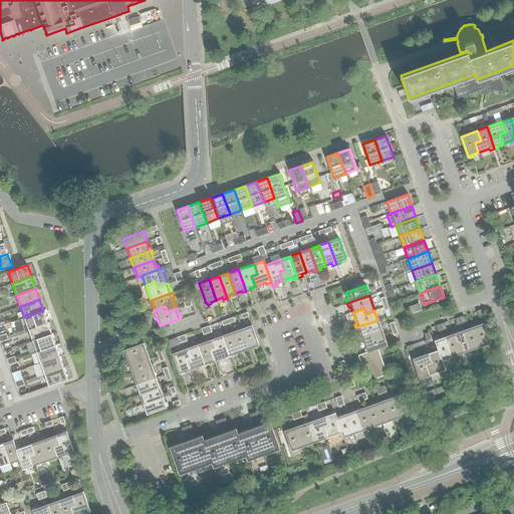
[(47,322),(43,311),(24,317),(28,329),(47,322)]
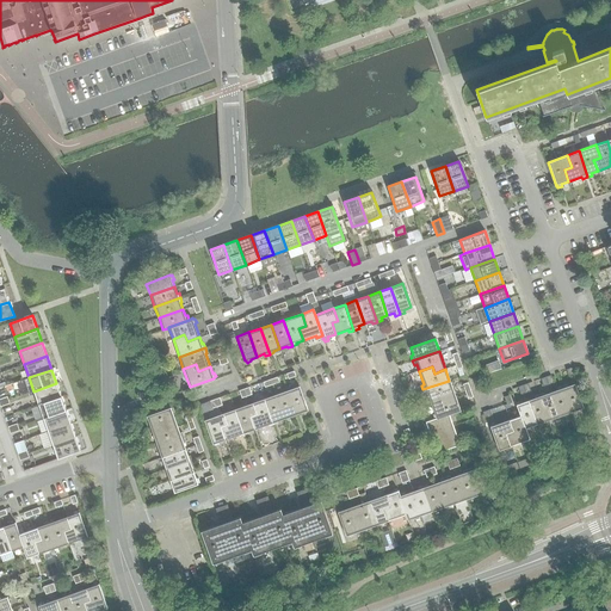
[(456,399),(449,381),(423,389),(425,395),(427,394),(430,401),(443,396),(445,403),(456,399)]
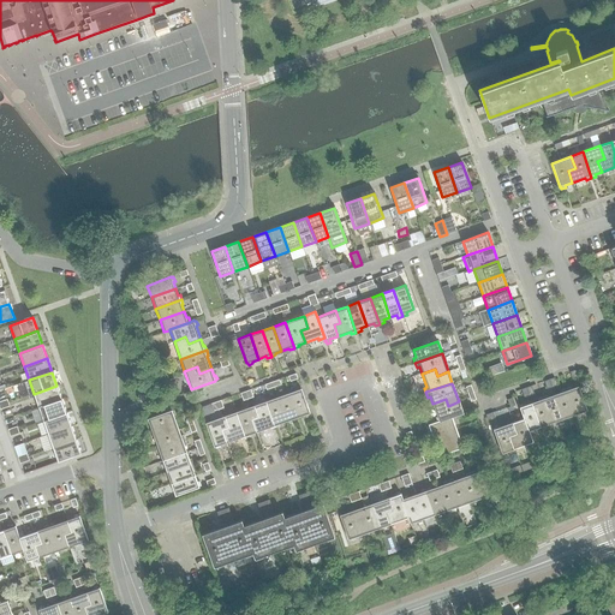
[(61,399),(57,386),(34,394),(39,407),(61,399)]
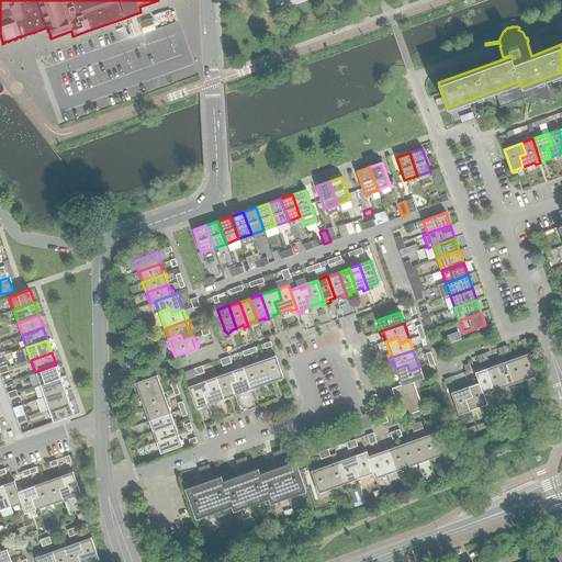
[(521,353),(517,356),(526,379),(536,375),(528,353),(521,356),(521,353)]
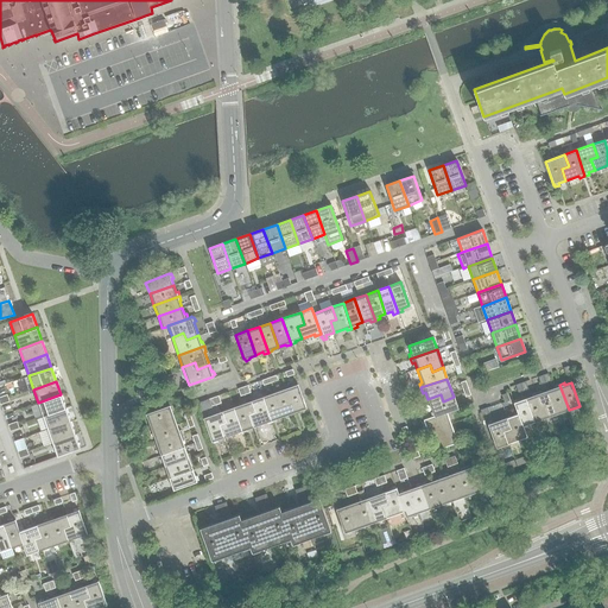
[(285,388),(295,415),(301,412),(299,410),(305,407),(297,384),(285,388)]
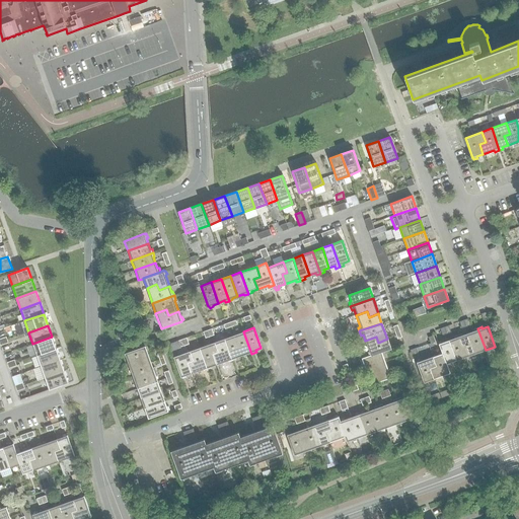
[(473,331),(468,334),(475,354),(486,350),(477,328),(473,329),(473,331)]
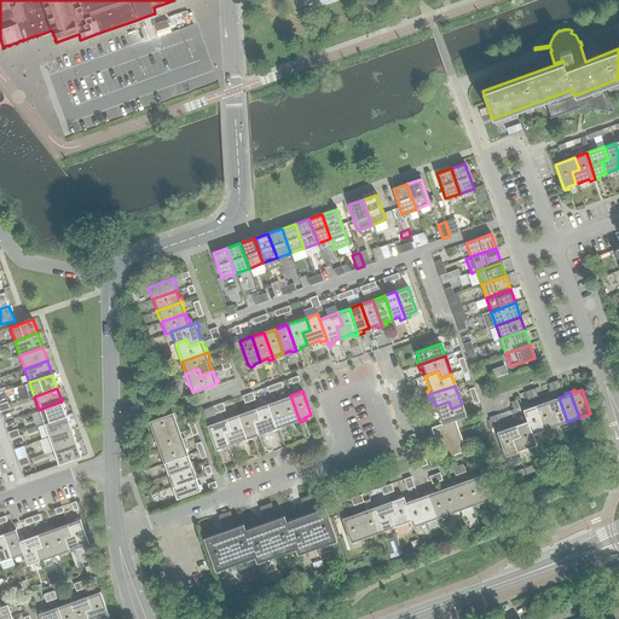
[(278,399),(287,423),(294,422),(295,424),(300,422),(290,395),(278,399)]
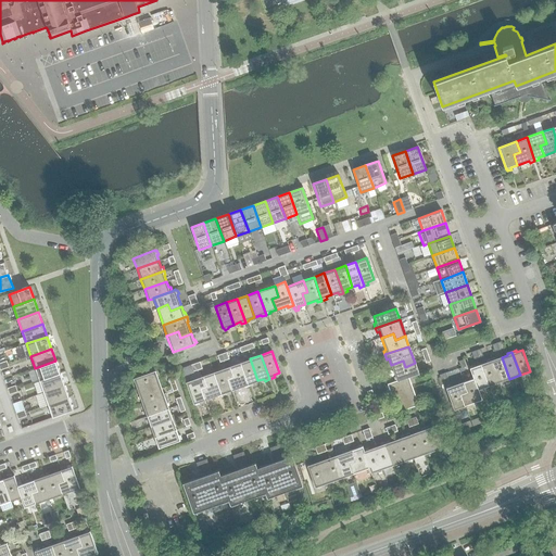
[(494,357),(490,359),(498,382),(509,379),(502,357),(495,359),(494,357)]
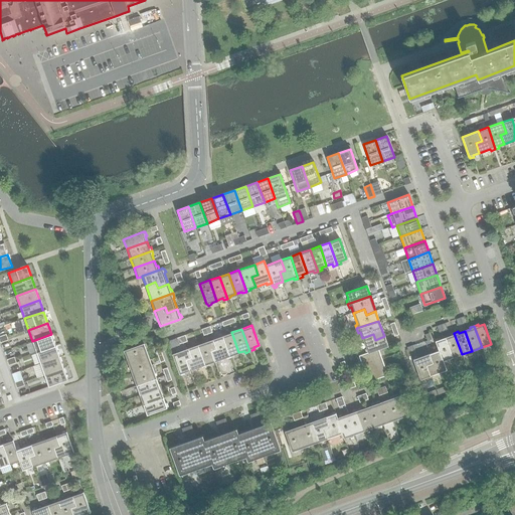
[(221,336),(229,358),(233,357),(233,354),(238,352),(231,332),(221,336)]
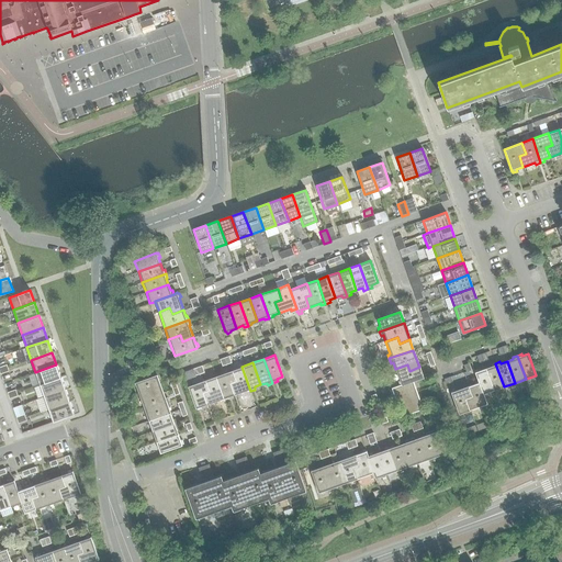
[(492,367),(486,369),(494,391),(504,386),(495,363),(491,364),(492,367)]
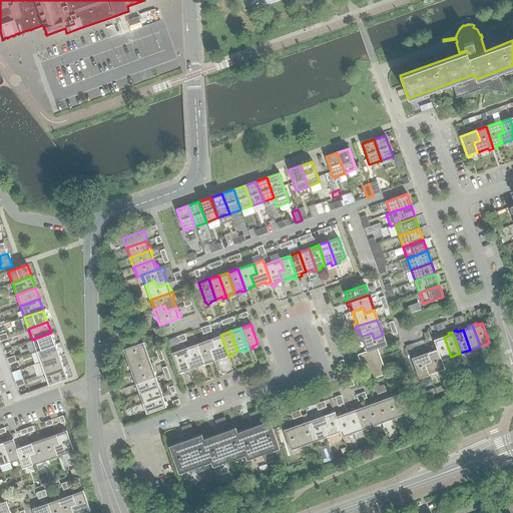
[(55,345),(51,333),(32,340),(36,351),(55,345)]
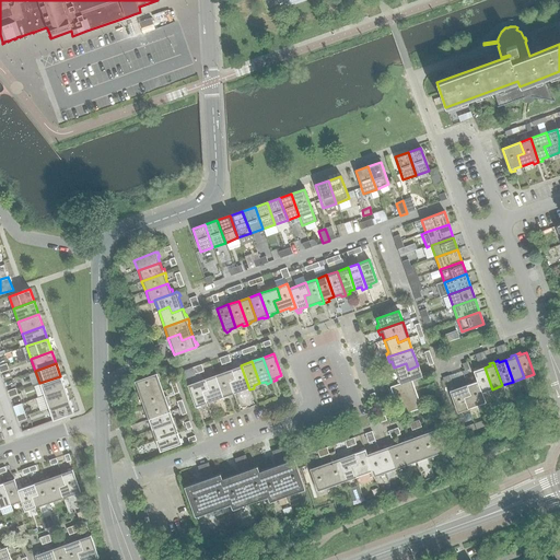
[(422,376),(418,365),(408,370),(406,363),(394,368),(399,384),(411,380),(411,381),(422,376)]
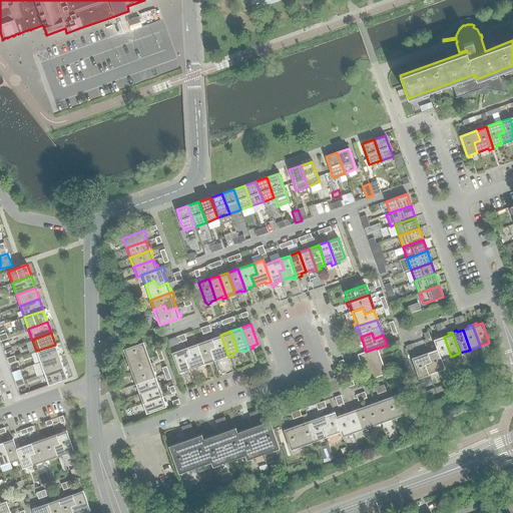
[(220,335),(211,338),(215,348),(209,349),(213,360),(224,356),(225,358),(228,357),(220,335)]
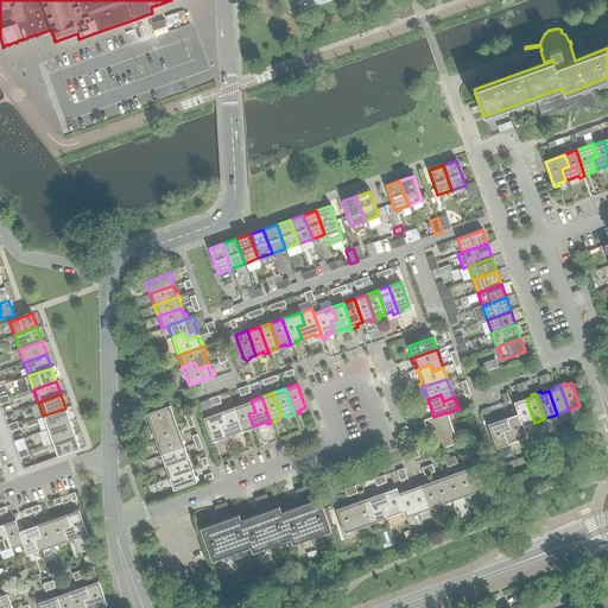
[(513,403),(517,412),(517,413),(518,413),(523,426),(534,423),(526,399),(519,401),(518,399),(513,400),(514,403),(513,403)]
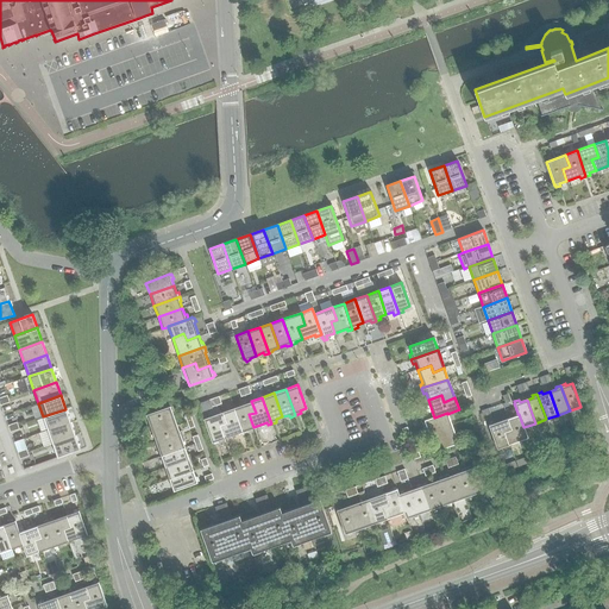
[(256,413),(251,401),(233,408),(242,434),(248,432),(246,429),(253,427),(249,414),(256,413)]
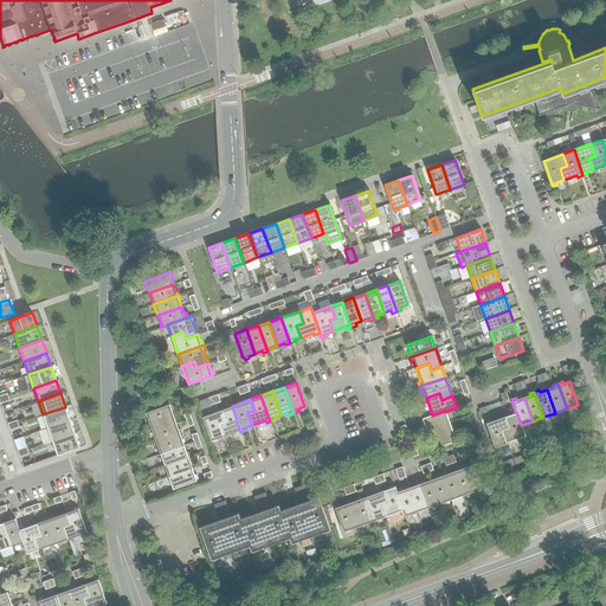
[(146,413),(150,426),(161,421),(163,427),(175,424),(171,410),(173,408),(172,405),(169,405),(146,413)]
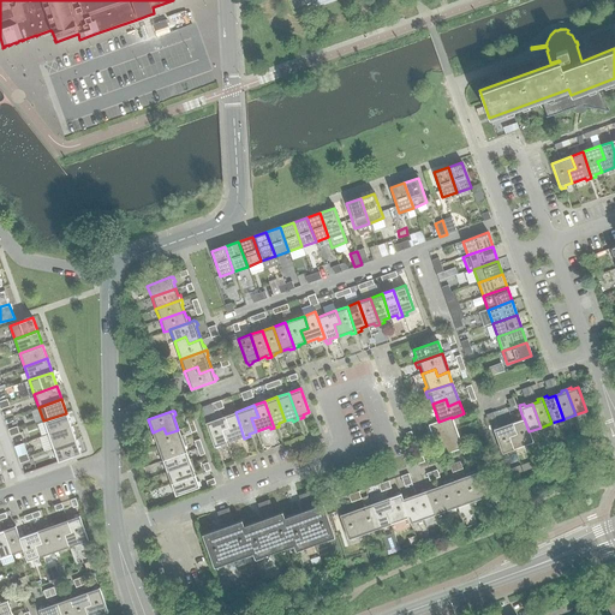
[(240,440),(244,439),(236,412),(225,416),(228,428),(221,430),(226,442),(239,437),(240,440)]
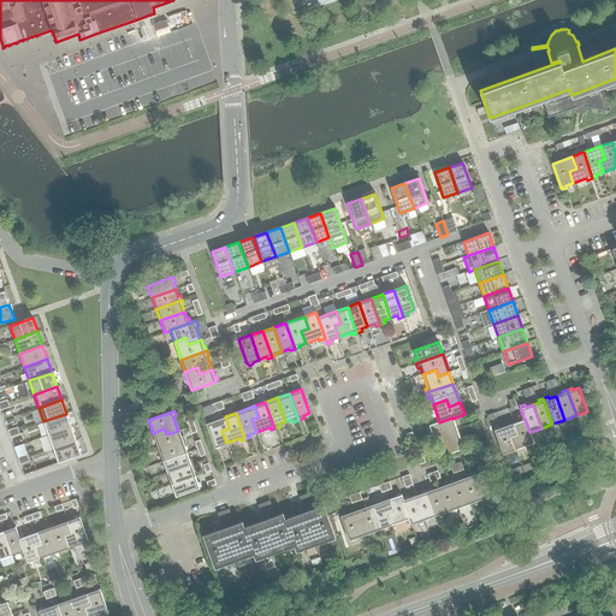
[(71,427),(66,414),(43,421),(48,436),(71,427)]
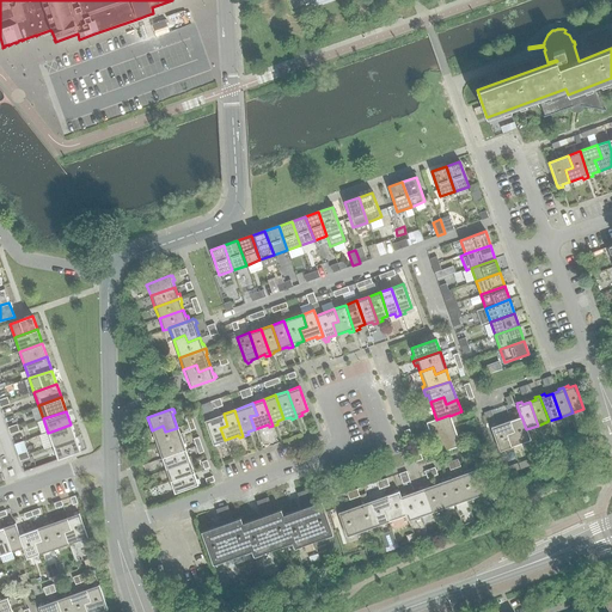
[(218,442),(225,440),(220,428),(227,426),(224,414),(204,420),(213,445),(214,444),(215,446),(219,445),(218,442)]
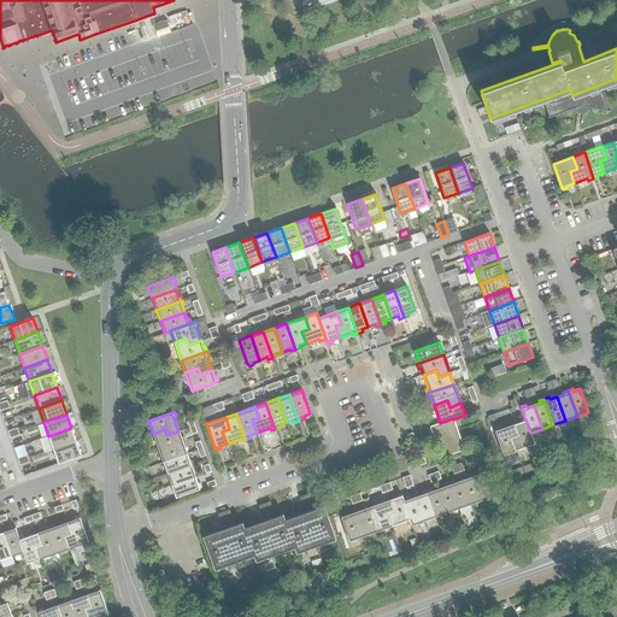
[(458,430),(453,419),(453,418),(440,423),(428,427),(429,428),(427,429),(428,433),(430,433),(435,446),(448,441),(446,435),(458,430)]
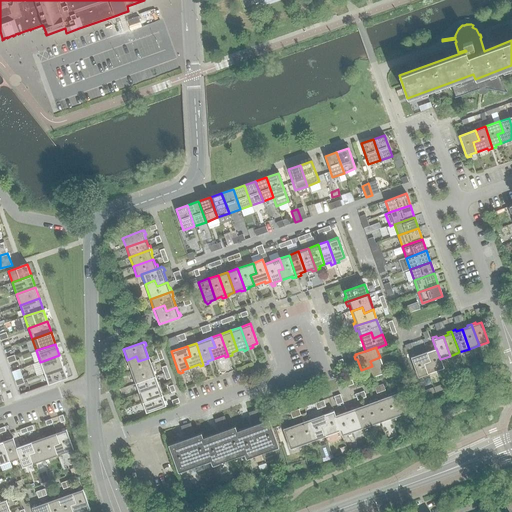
[(444,368),(440,359),(436,348),(435,348),(435,347),(431,348),(432,350),(426,352),(430,361),(424,363),(428,374),(444,368)]
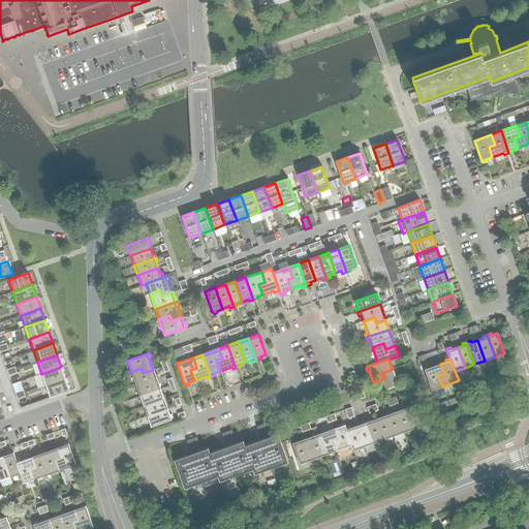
[(432,390),(442,386),(438,375),(444,373),(440,364),(429,368),(428,366),(425,368),(425,369),(425,370),(432,390)]
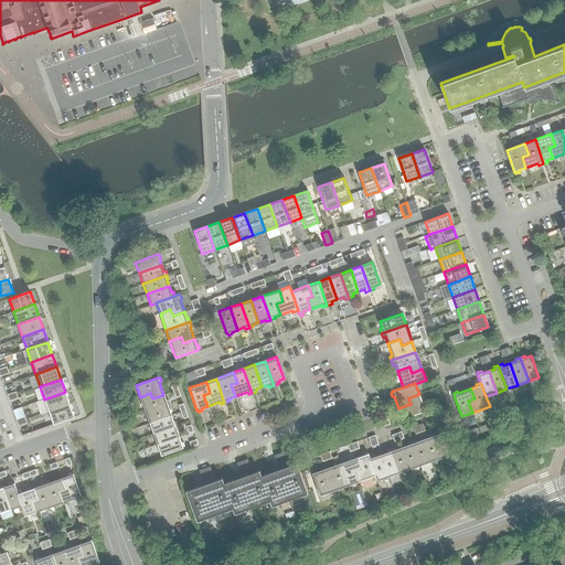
[(70,404),(65,392),(44,400),(49,412),(70,404)]
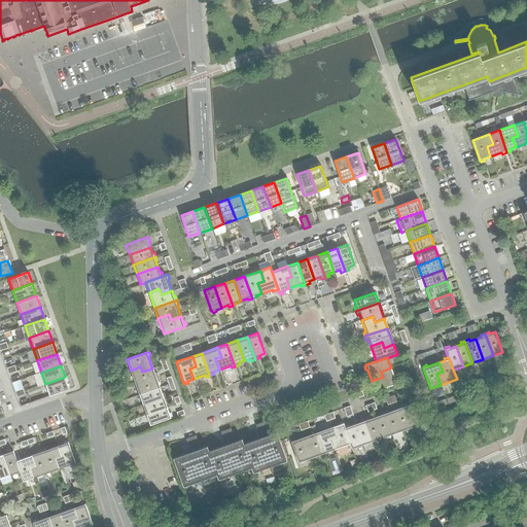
[(154,374),(152,369),(142,372),(140,366),(131,371),(136,385),(157,377),(156,373),(154,374)]
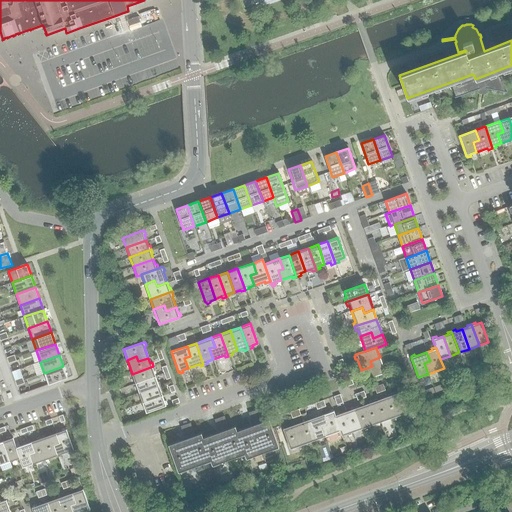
[(385,373),(380,357),(370,361),(372,366),(361,370),(363,376),(361,377),(362,380),(365,379),(365,380),(385,373)]
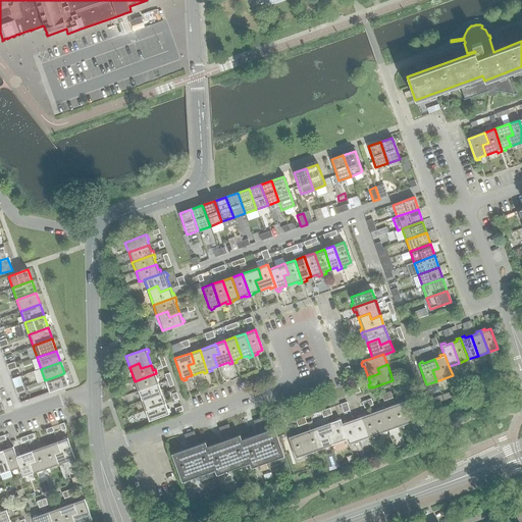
[(68,385),(64,373),(45,380),(49,393),(68,385)]
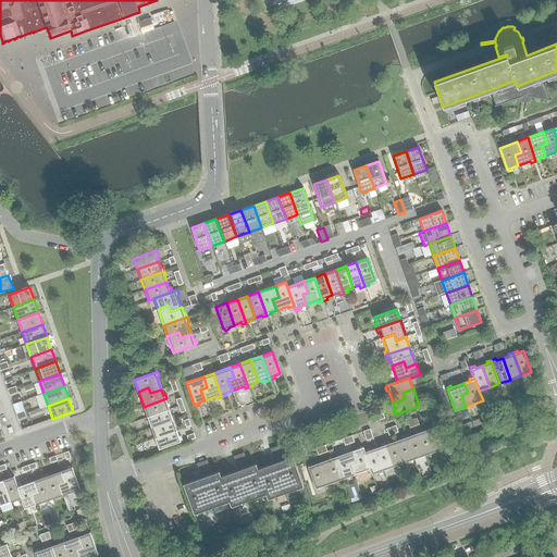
[(144,407),(147,418),(169,409),(166,404),(169,403),(166,398),(144,407)]
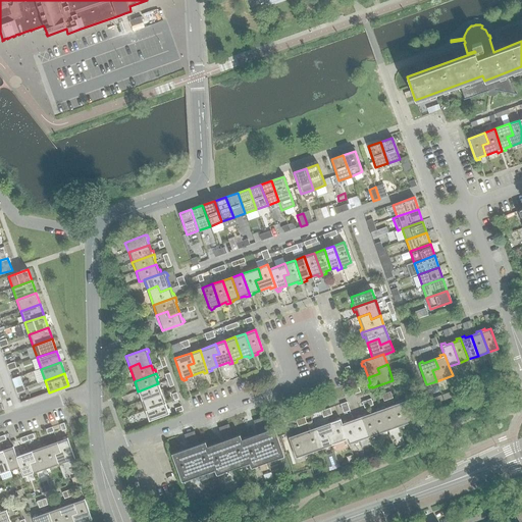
[(160,389),(158,383),(138,392),(142,401),(164,393),(162,388),(160,389)]
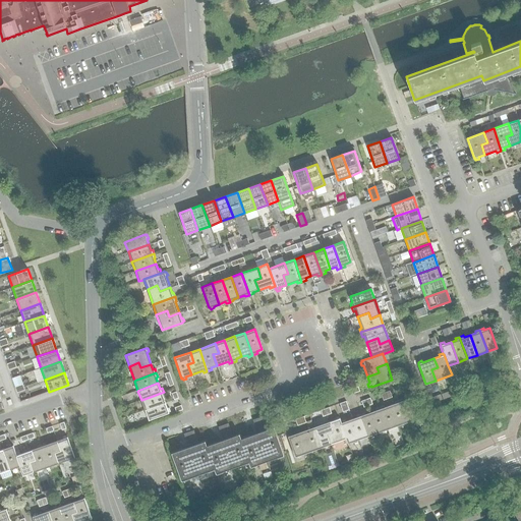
[(141,400),(145,410),(166,403),(163,397),(165,396),(164,392),(141,400)]
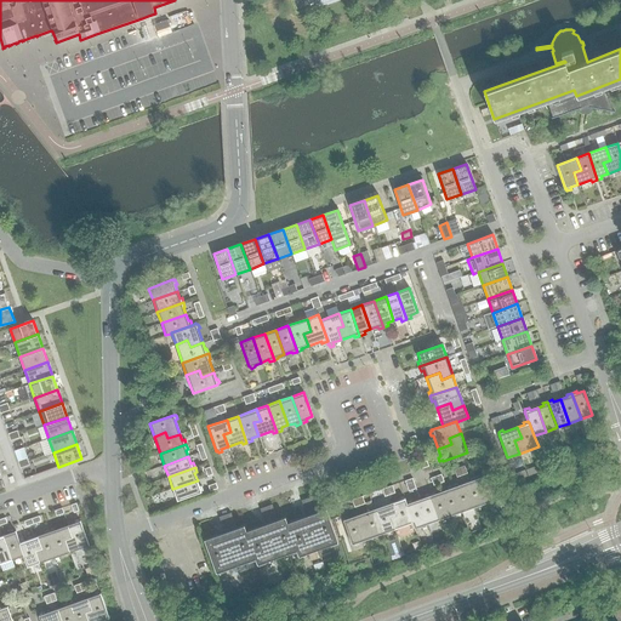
[(525,471),(528,477),(539,472),(537,467),(525,471)]
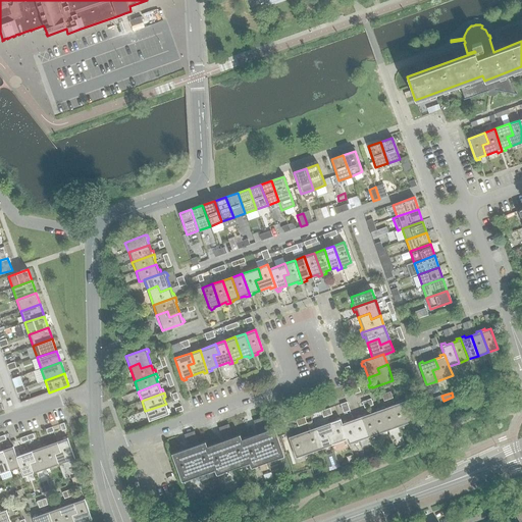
[(399,401),(407,423),(417,419),(410,399),(404,401),(404,399),(399,401)]
